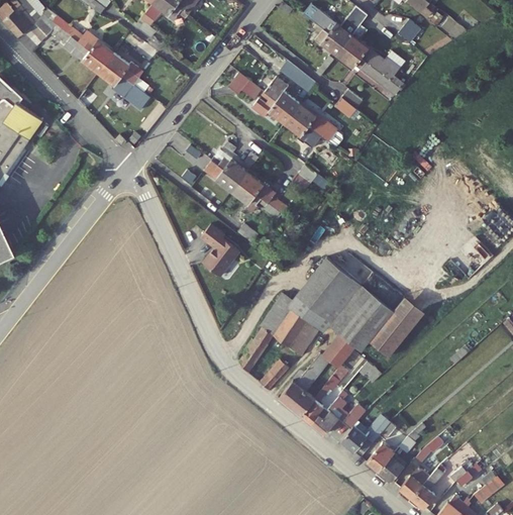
[(30,38),(48,20),(41,14),(45,10),(36,0),(12,0),(8,4),(7,3),(0,8),(0,16),(17,37),(23,32),(30,38)]
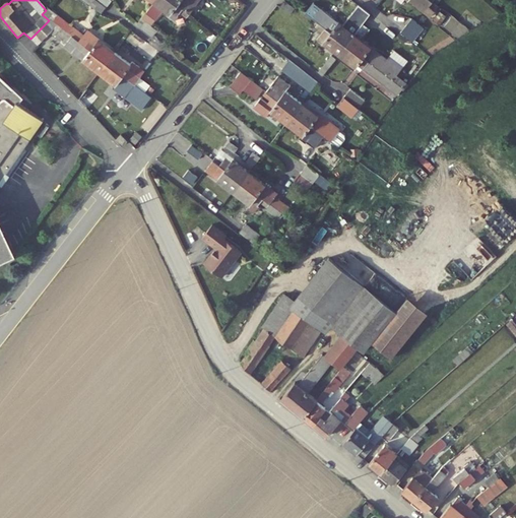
[(101,15),(105,9),(93,1),(93,0),(81,0),(101,15)]
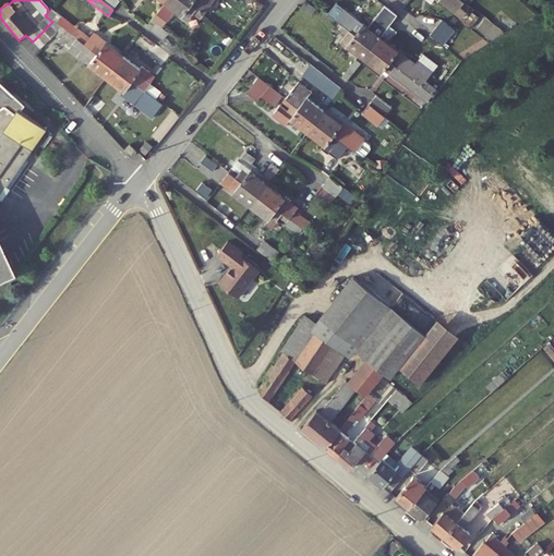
[(115,9),(119,2),(116,0),(103,0),(115,9)]
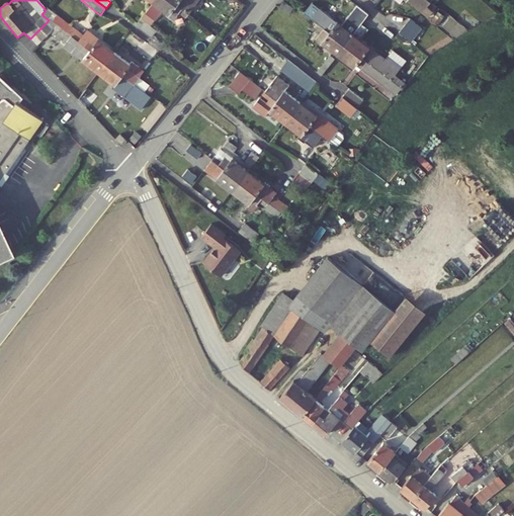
[(188,15),(168,0),(154,0),(152,3),(144,13),(154,21),(162,10),(168,15),(167,17),(174,22),(177,17),(176,16),(178,13),(185,18),(188,15)]
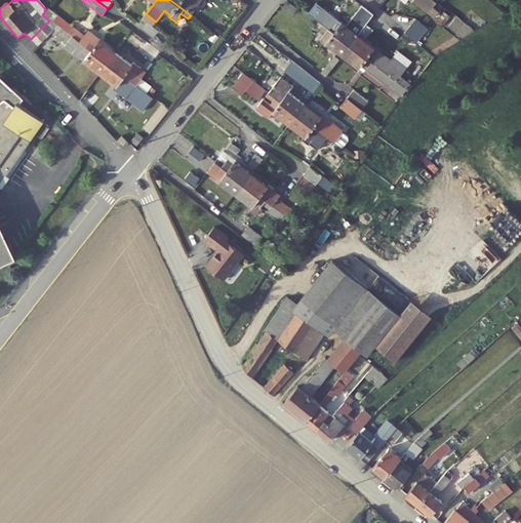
[(170,0),(191,15),(202,0),(170,0)]
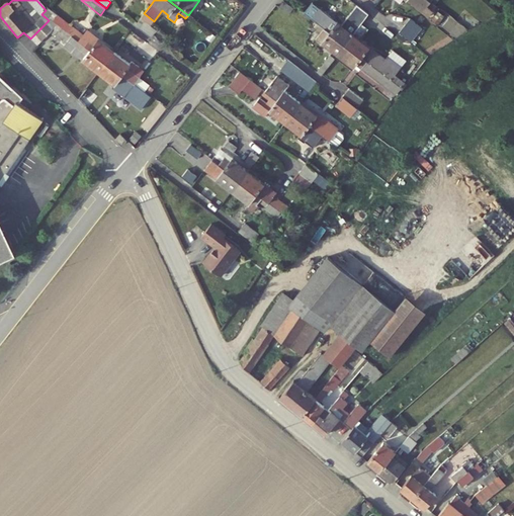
[(405,0),(428,17),(432,12),(426,7),(430,3),(426,0),(405,0)]
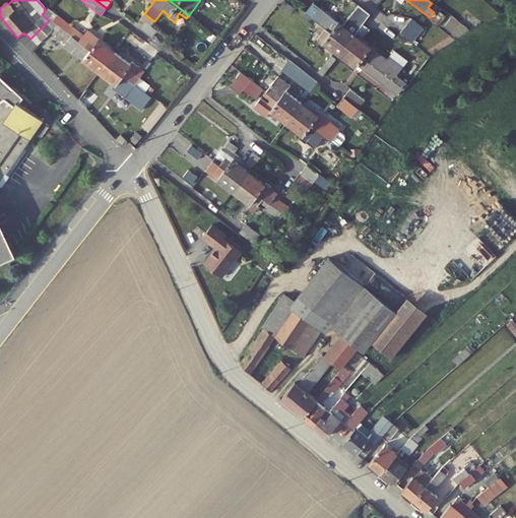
[(283,2),(279,7),(288,15),(293,9),(283,2)]
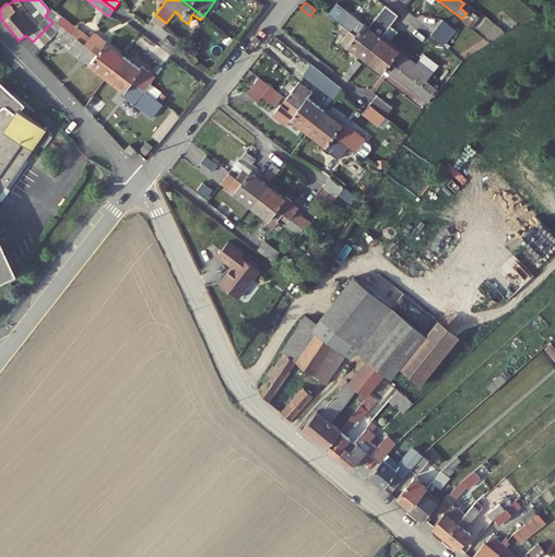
[(460,8),(467,13),(471,8),(467,6),(464,3),(460,8)]
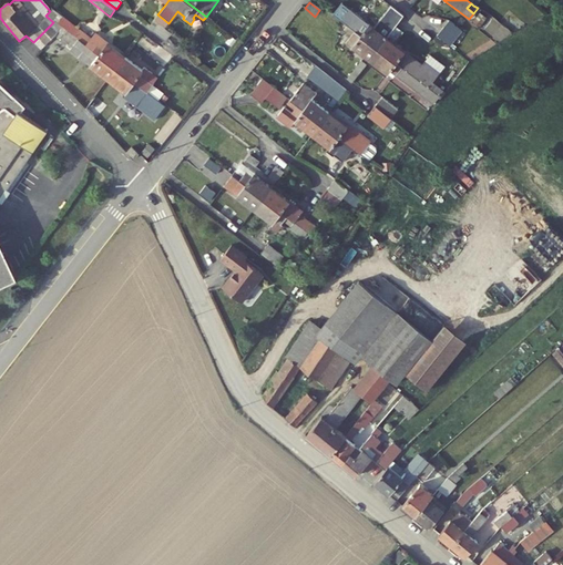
[(398,24),(401,19),(388,9),(380,20),(387,26),(391,19),(398,24)]
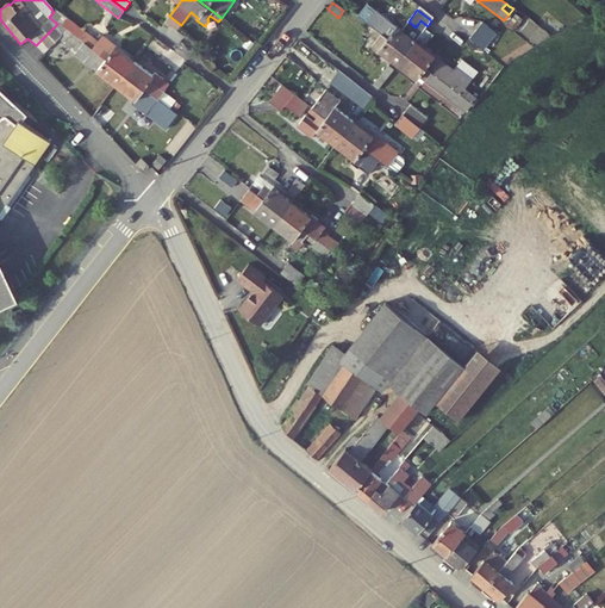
[(116,48),(101,37),(97,43),(55,11),(54,12),(49,17),(57,24),(124,75),(133,63),(114,49),(116,48)]
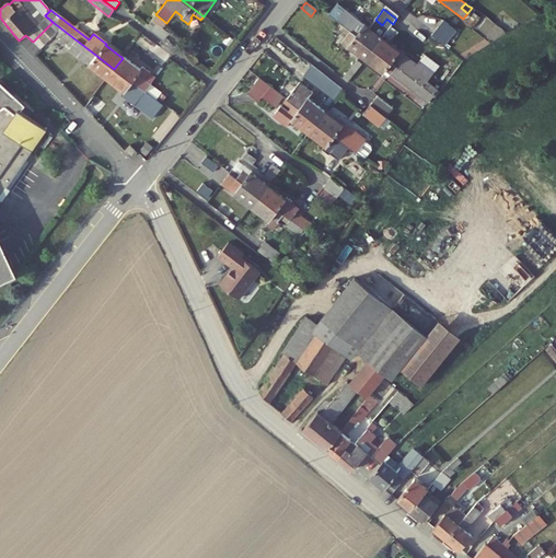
[(479,19),(473,13),(465,23),(473,28),(479,19)]
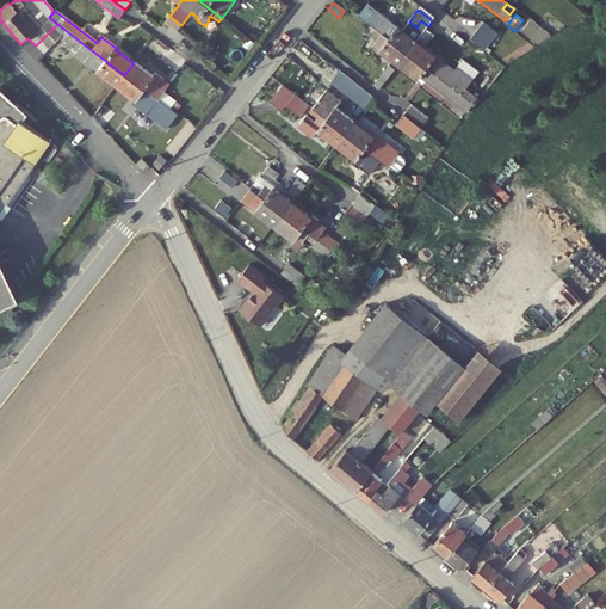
[(373,29),(406,54),(415,42),(383,17),(373,29)]
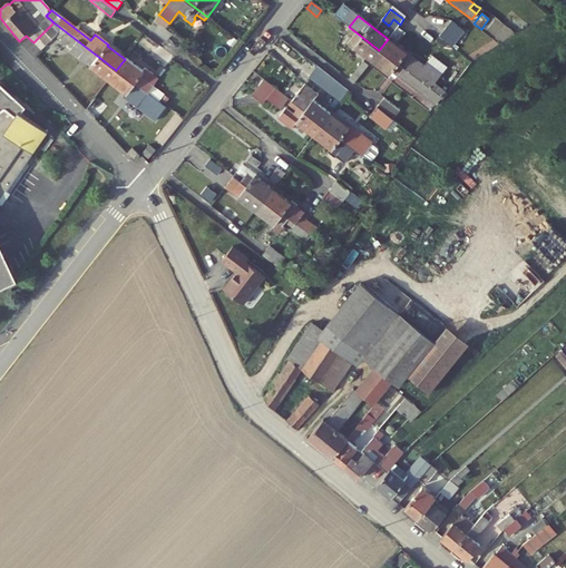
[(162,26),(155,21),(149,29),(166,42),(172,35),(160,27),(162,26)]
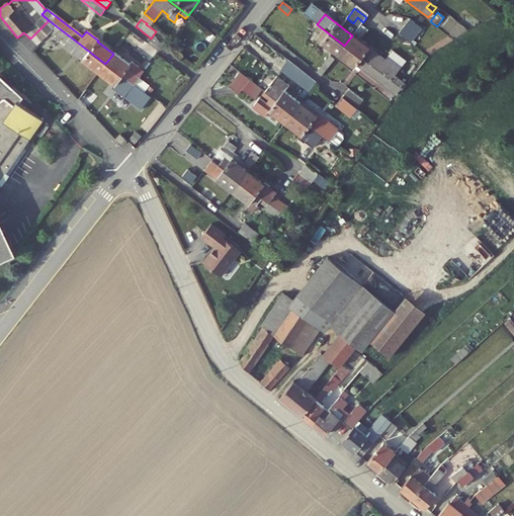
[(421,28),(409,19),(398,33),(410,44),(421,28)]
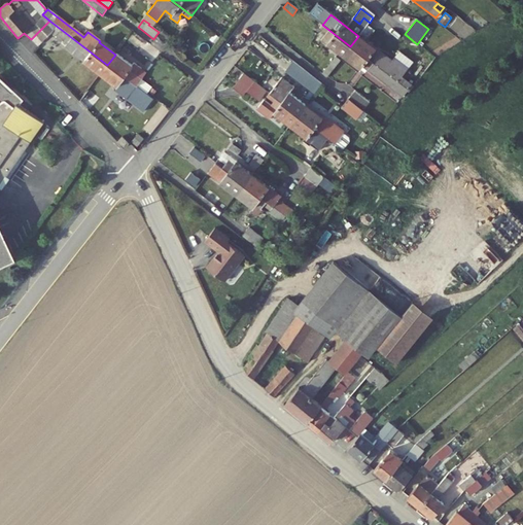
[(100,75),(107,65),(49,21),(31,39),(37,46),(51,32),(67,44),(64,47),(100,75)]
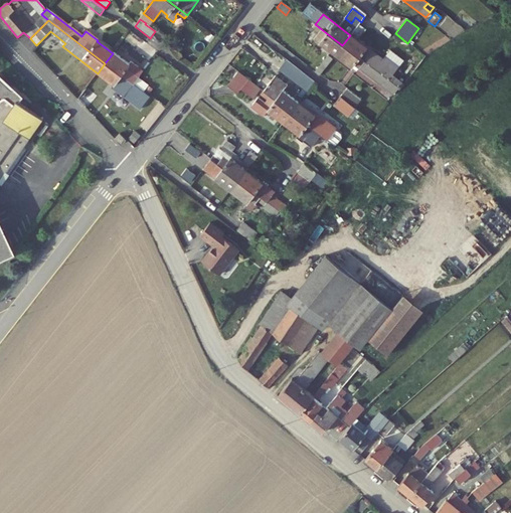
[(335,55),(342,45),(315,24),(312,28),(319,33),(314,39),(335,55)]
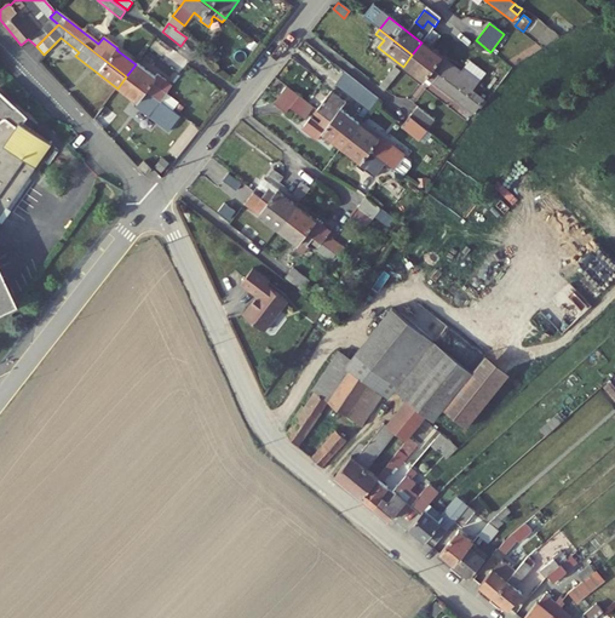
[(421,43),(412,55),(478,107),(482,102),(471,92),(473,90),(484,74),(469,62),(460,73),(430,50),(440,36),(432,30),(421,44),(421,43)]
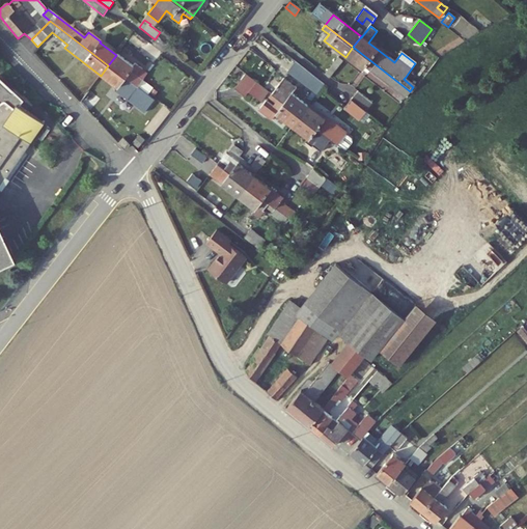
[(353,47),(345,57),(361,70),(364,66),(405,99),(410,91),(353,47)]
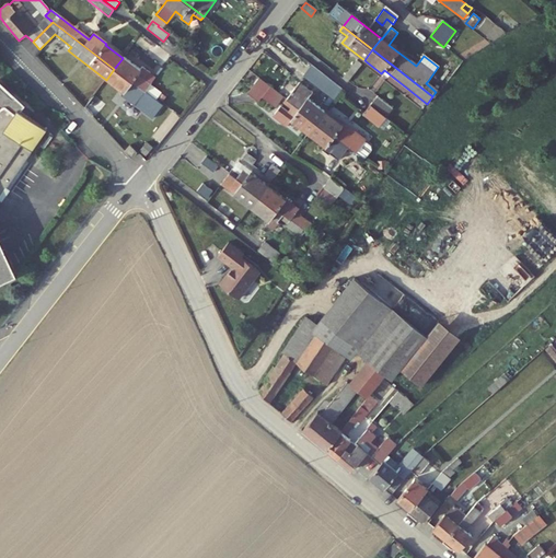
[(139,71),(123,58),(114,69),(145,92),(154,79),(141,69),(139,71)]
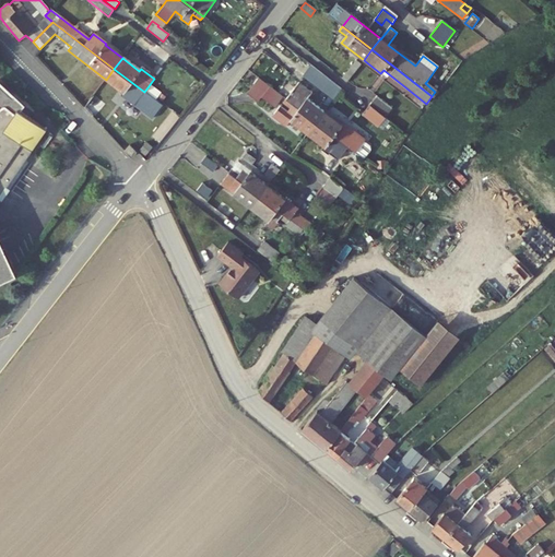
[(346,83),(361,64),(355,61),(342,80),(346,83)]
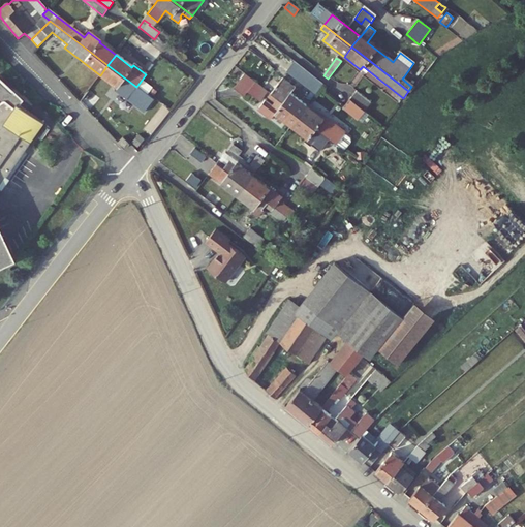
[(322,85),(294,62),(285,72),(310,92),(314,95),(322,85)]
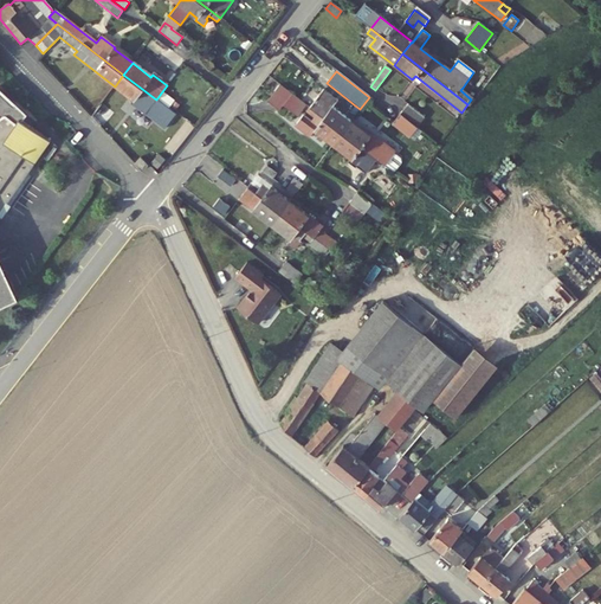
[(156,100),(123,75),(115,87),(133,101),(134,107),(137,110),(140,109),(146,114),(156,100)]
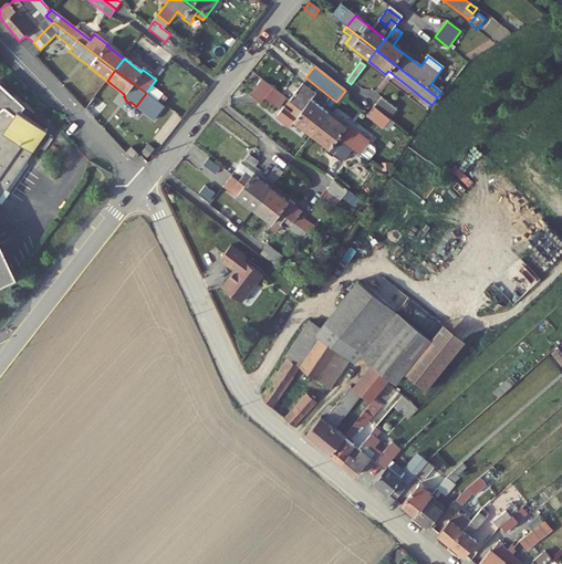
[(448,89),(454,80),(448,75),(443,84),(448,89)]
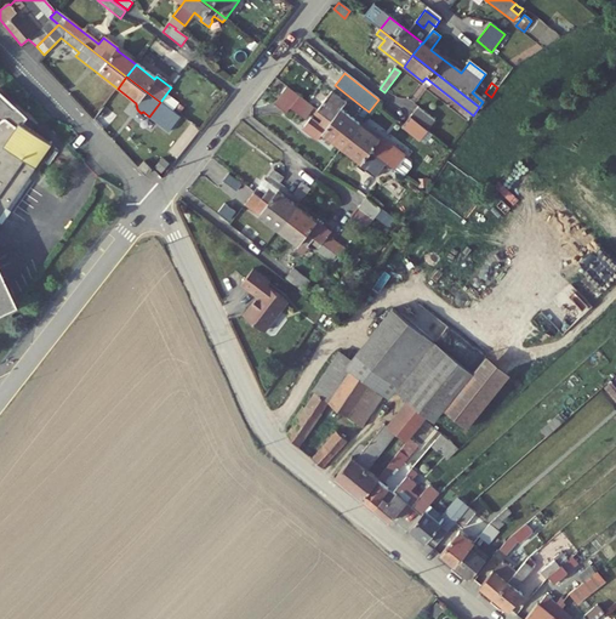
[(304,120),(313,108),(286,87),(273,104),(285,114),(289,109),(304,120)]
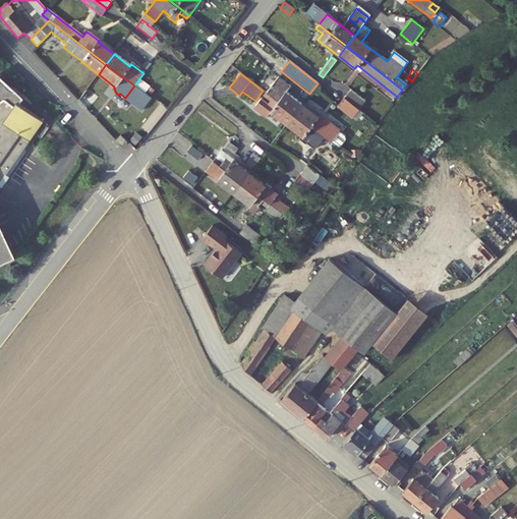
[(398,75),(396,77),(405,85),(407,82),(398,75)]
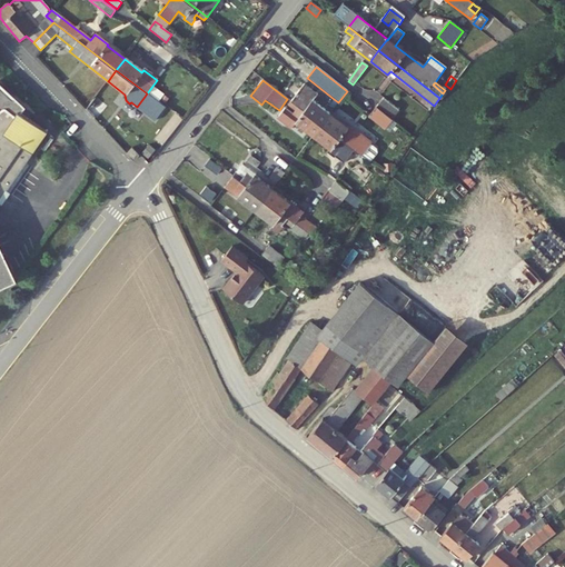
[(0,279),(15,272),(0,241),(0,196),(47,126),(9,101),(12,96),(0,83),(0,279)]
